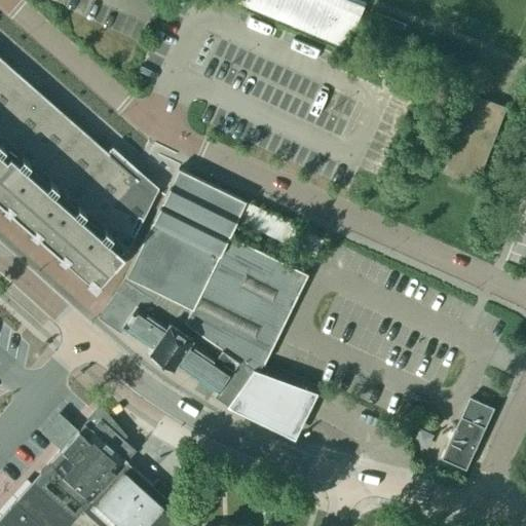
[(364,4),(353,0),(234,0),(234,1),(345,47),(364,4)]
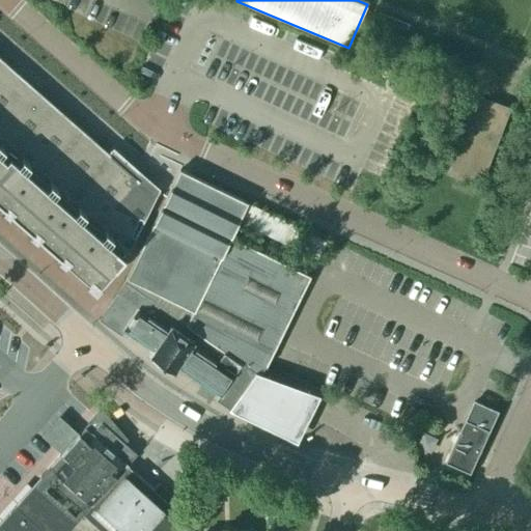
[(0,201),(95,286),(131,246),(143,220),(158,190),(138,180),(138,179),(0,58),(0,201)]
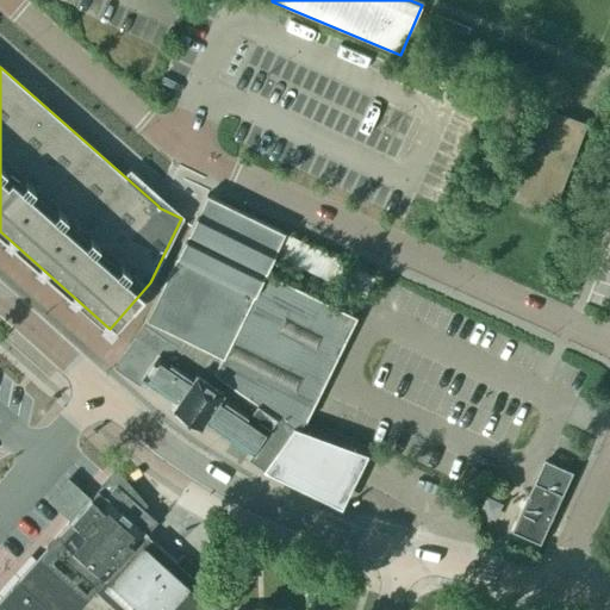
[(584,126),(545,111),(530,147),(536,149),(517,198),(552,211),(584,126)]
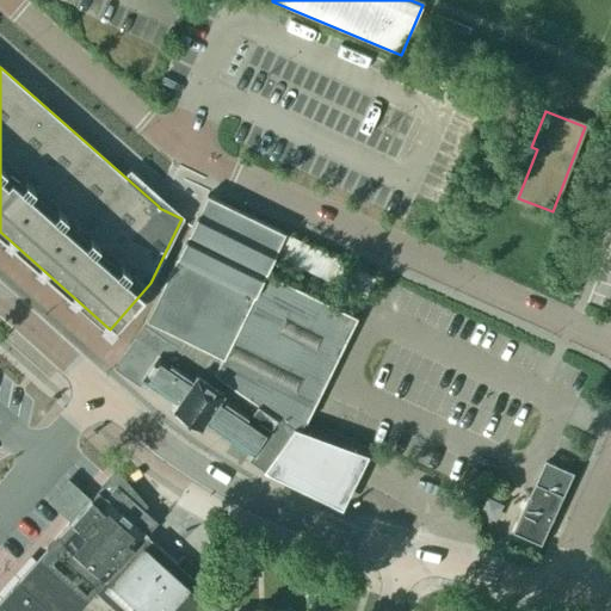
[(283,234),(207,196),(143,325),(136,335),(137,337),(131,344),(116,368),(139,384),(142,380),(176,402),(171,408),(198,427),(203,420),(252,454),(248,460),(269,474),(273,467),(297,431),(303,423),(304,423),(306,421),(306,420),(315,400),(355,319),(355,320),(356,318),(264,273),(283,234)]
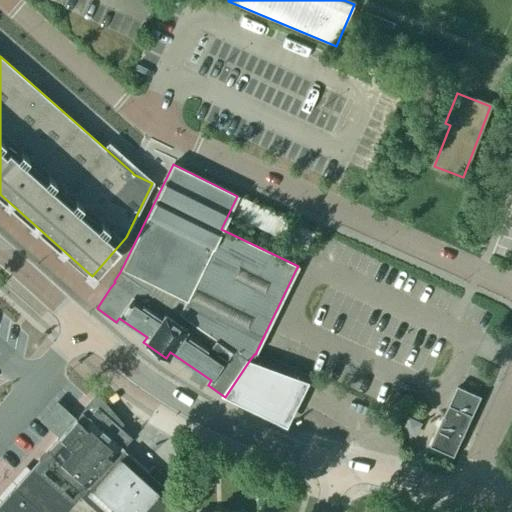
[(249,361),(229,391),(250,402),(290,422),(302,397),(312,376),(255,354),(254,354),(249,361)]
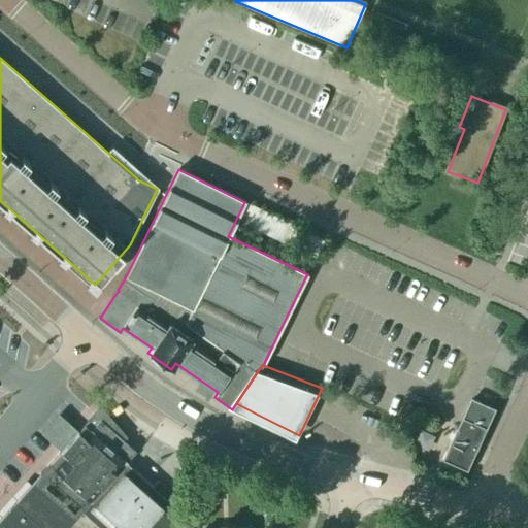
[(470,407),(465,419),(488,428),(493,418),(470,407)]
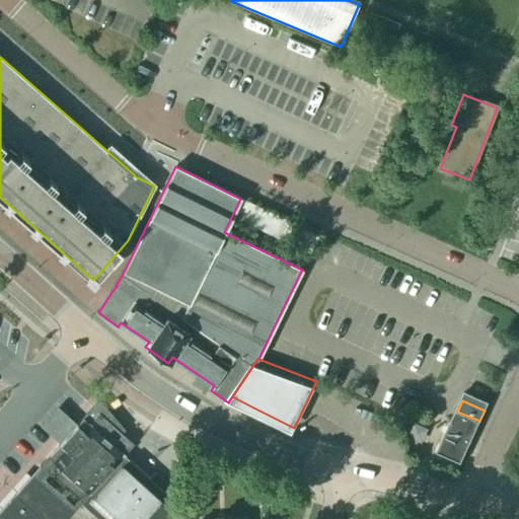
[(450,423),(440,445),(463,456),(473,433),(474,434),(479,421),(457,412),(455,410),(449,423),(450,423)]
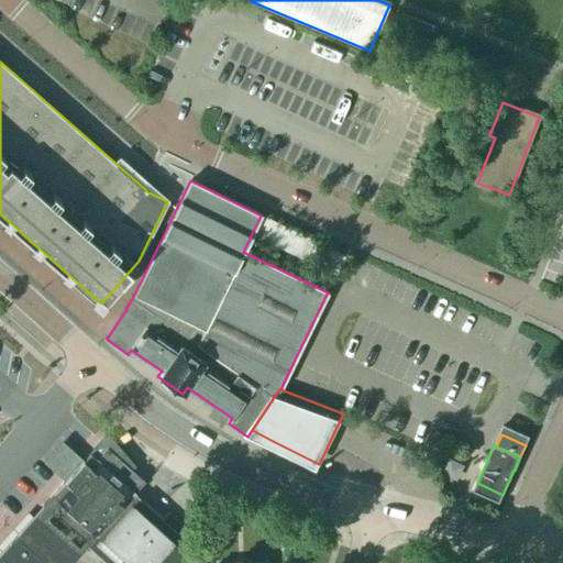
[(0,553),(0,562),(72,562),(87,547),(134,494),(144,482),(107,448),(100,454),(96,450),(24,528),(12,540),(7,547),(2,551),(0,553)]
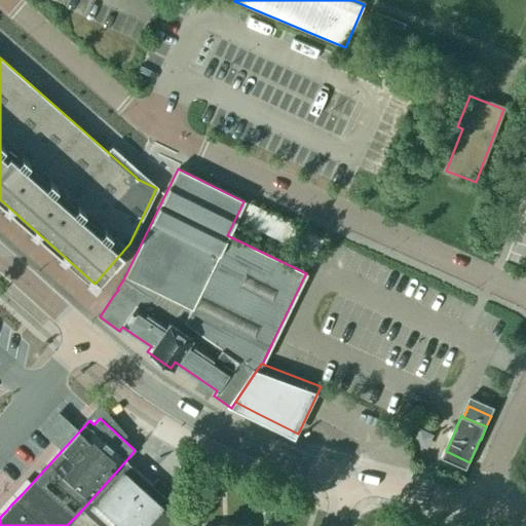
[(168,525),(177,508),(166,498),(172,492),(157,480),(152,485),(125,461),(81,511),(99,525),(168,525)]
